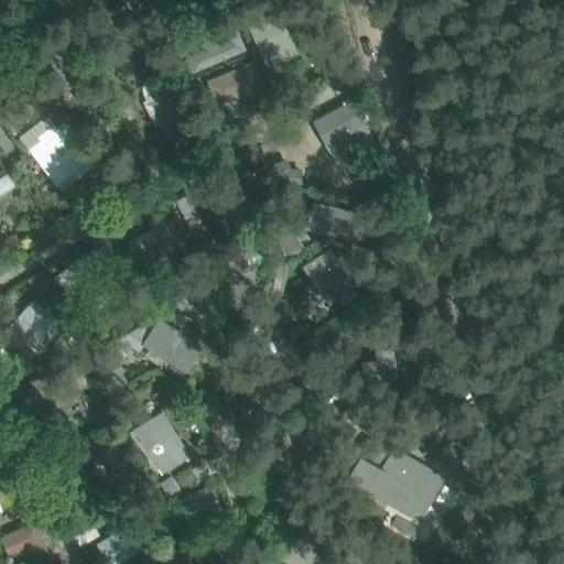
[(274,6),(248,18),(269,66),(296,54),(274,6)]
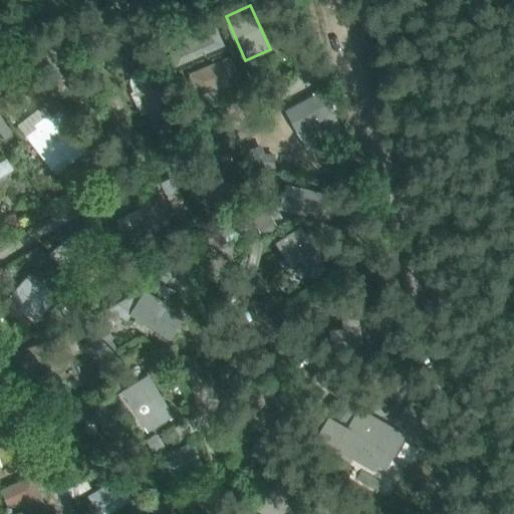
[(173,52),(178,63),(222,44),(212,21),(201,26),(206,37),(173,52)]
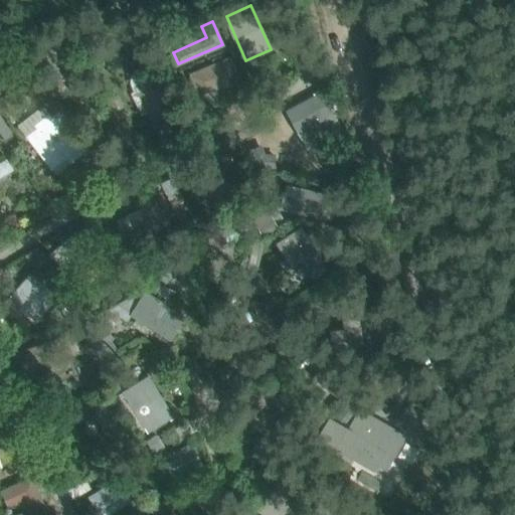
[(230,55),(189,72),(198,95),(239,77),(230,55)]
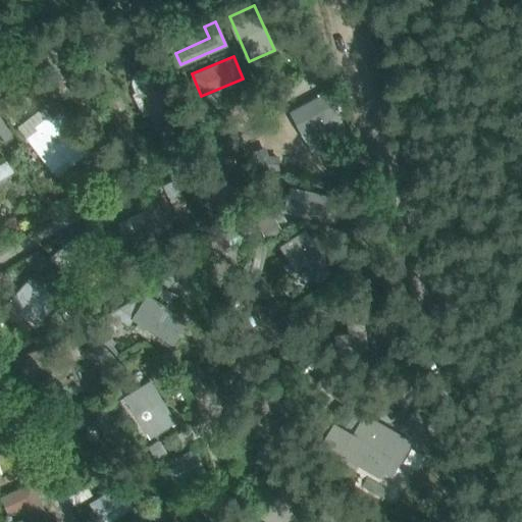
[(178,120),(156,75),(143,82),(147,91),(140,95),(149,114),(157,109),(165,127),(178,120)]
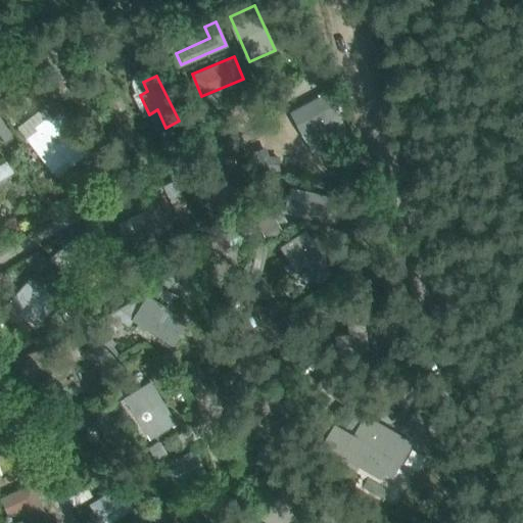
[(58,78),(44,89),(55,103),(58,102),(60,104),(73,95),(58,78)]
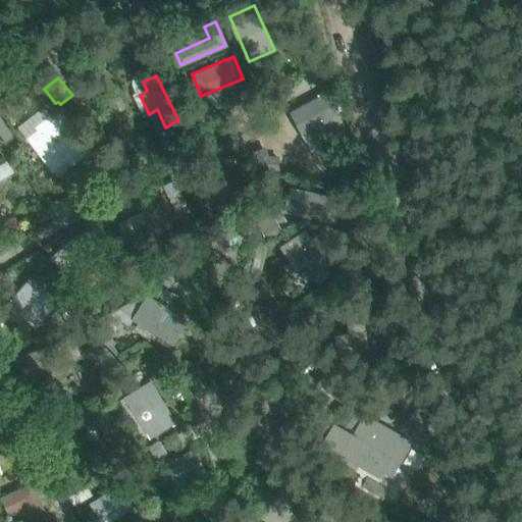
[(326,93),(303,105),(317,135),(342,122),(326,93)]
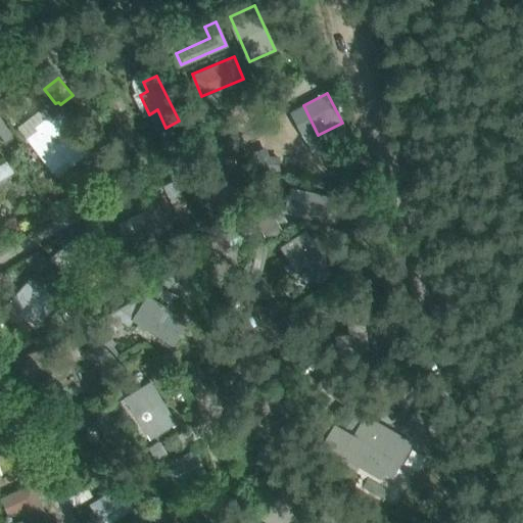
[(43,107),(18,126),(52,171),(67,159),(72,164),(90,150),(61,112),(52,120),(43,107)]
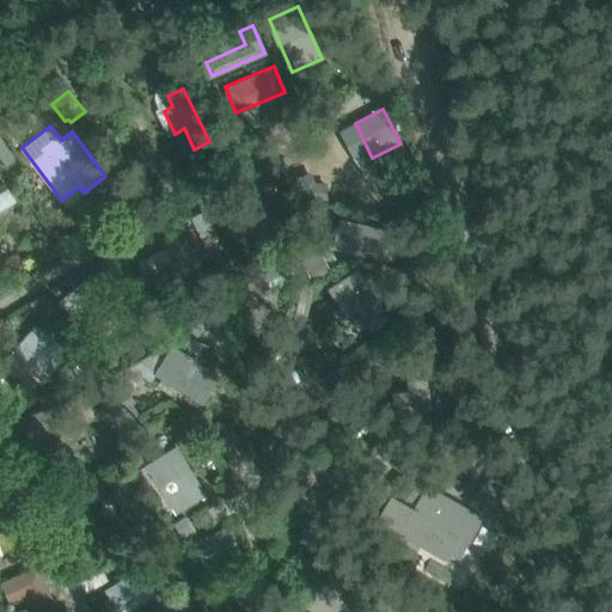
[(298,193),(306,193),(383,197),(384,179),(381,179),(383,166),(335,165),(334,178),(307,177),(298,177),(298,193)]
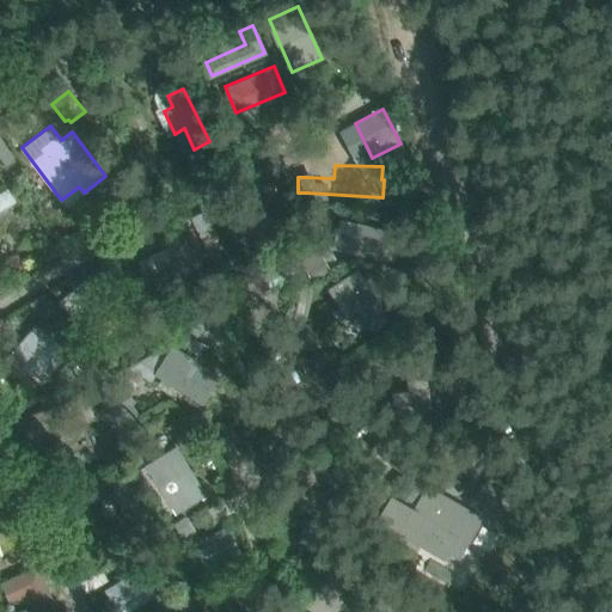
[(0,209),(12,202),(5,189),(0,191),(0,209)]
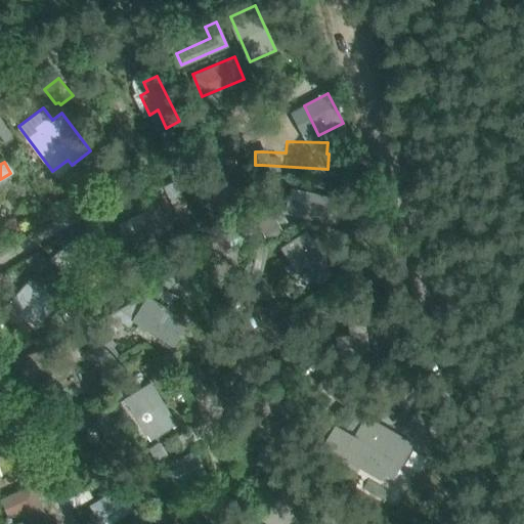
[(222,163),(197,175),(214,215),(241,203),(223,164),(222,163)]
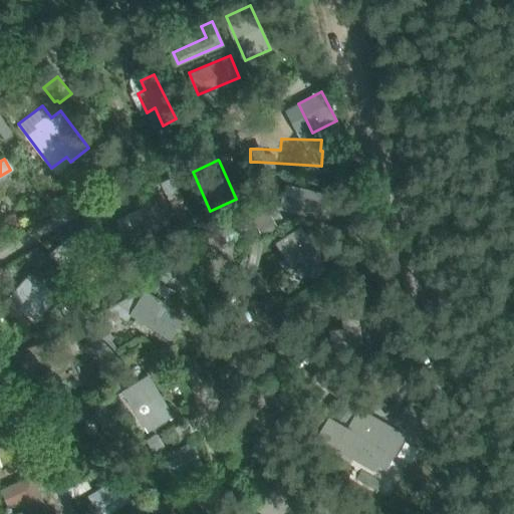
[(243,184),(235,188),(240,199),(252,193),(246,182),(243,184)]
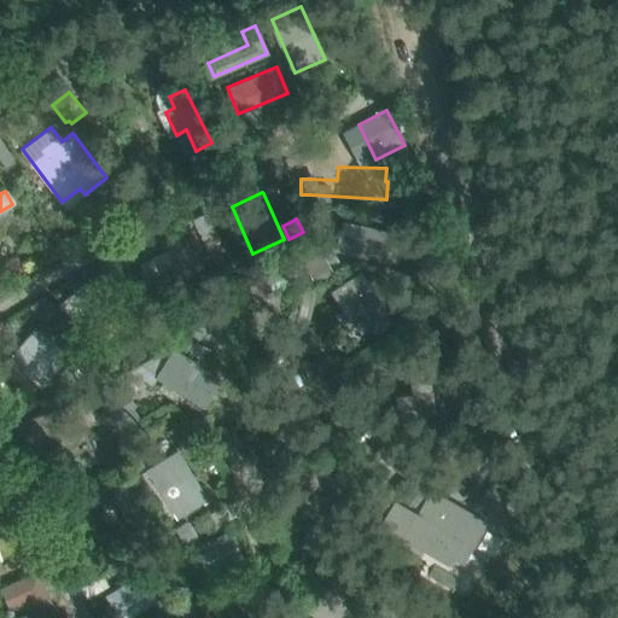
[(321,249),(392,263),(396,245),(355,237),(357,225),(344,222),(342,232),(326,228),(321,249)]
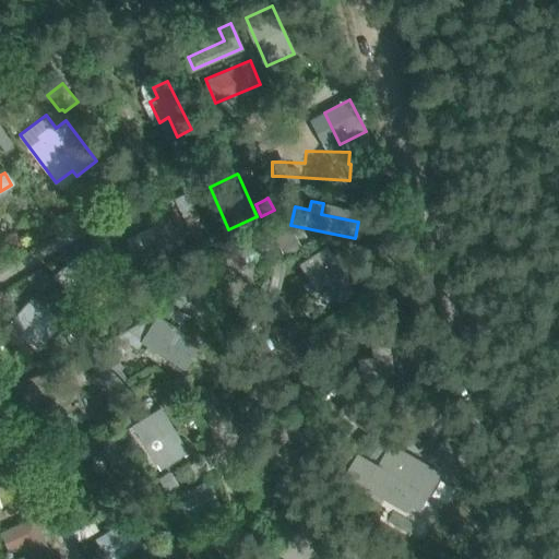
[(177,229),(176,230),(169,216),(152,224),(159,239),(150,244),(147,240),(141,244),(139,238),(126,245),(130,253),(137,265),(183,241),(177,229)]
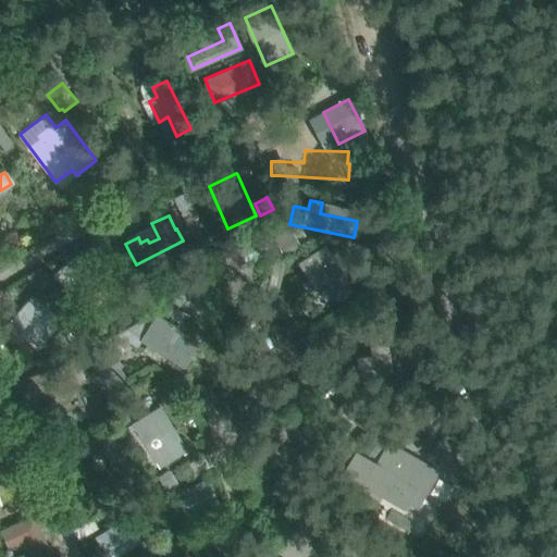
[(271,238),(262,224),(209,256),(218,271),(271,238)]
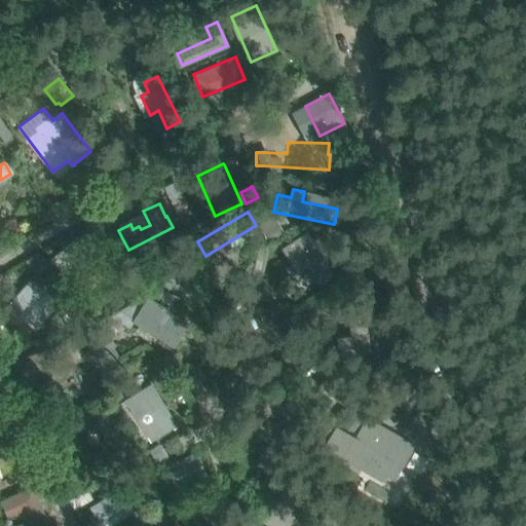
[(284,215),(276,220),(285,231),(292,226),(284,215)]
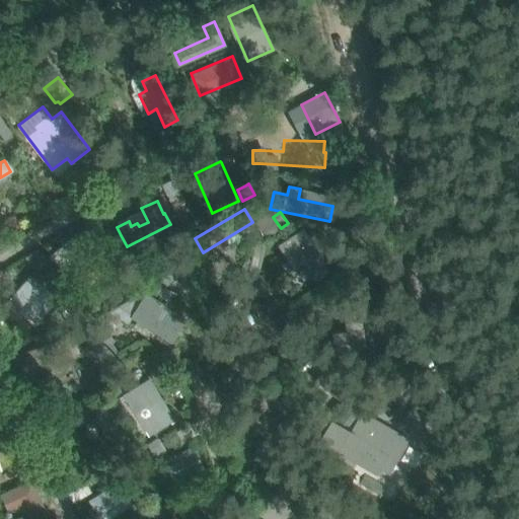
[(70,276),(72,278),(80,270),(78,268),(93,252),(95,254),(101,247),(97,243),(99,241),(86,227),(78,234),(76,231),(60,247),(59,246),(50,255),(70,276)]
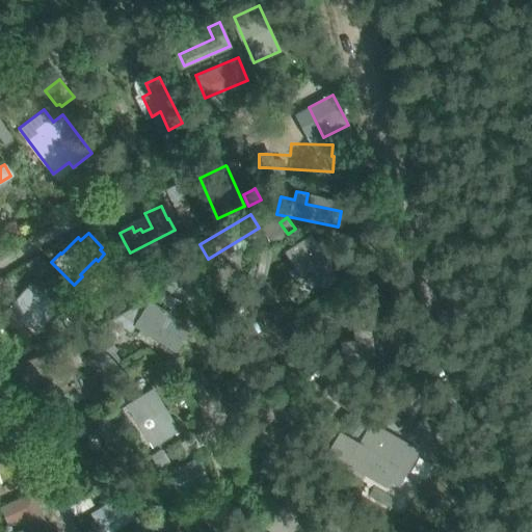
[(337,277),(312,235),(287,250),(300,272),(313,265),(324,285),(337,277)]
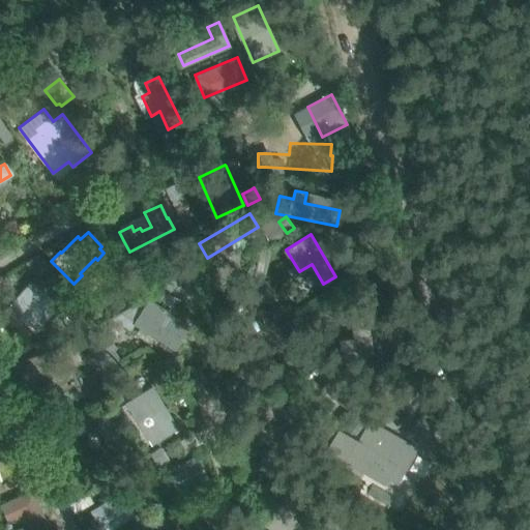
[(167,264),(149,284),(169,302),(186,284),(180,277),(189,268),(180,260),(172,269),(167,264)]
